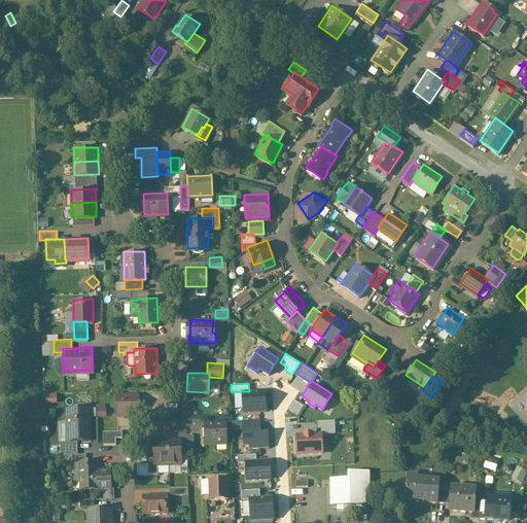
[(242,391),(243,410),(266,409),(265,390),(249,391),(242,391)]
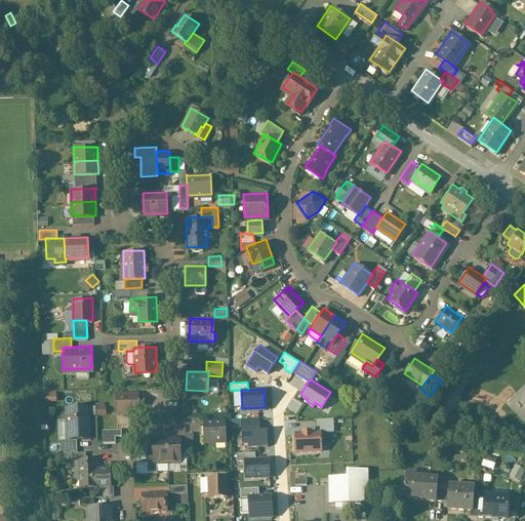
[(137,391),(116,392),(117,411),(137,410),(137,391)]
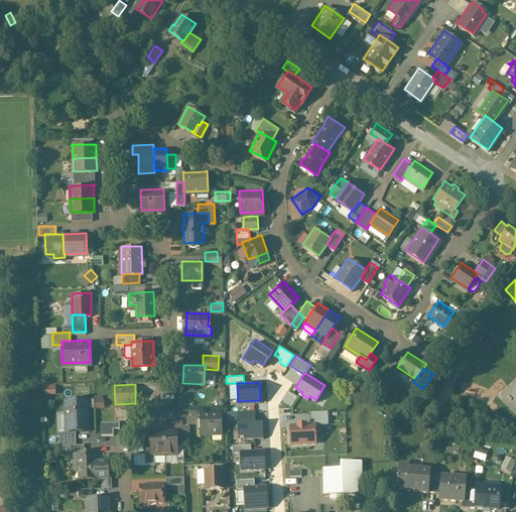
[(88,398),(65,398),(66,427),(89,426),(88,398)]
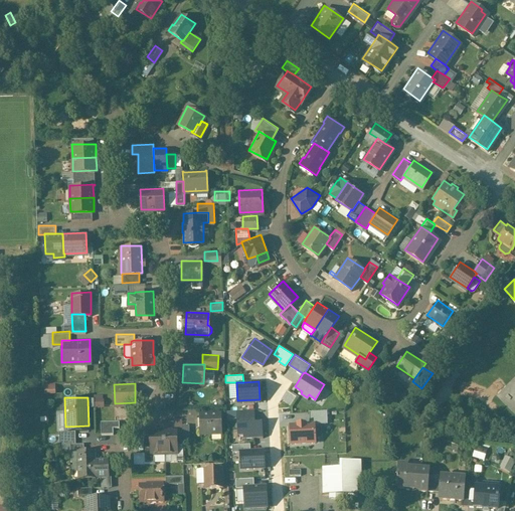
[(236,416),(254,415),(253,407),(236,408),(236,416)]
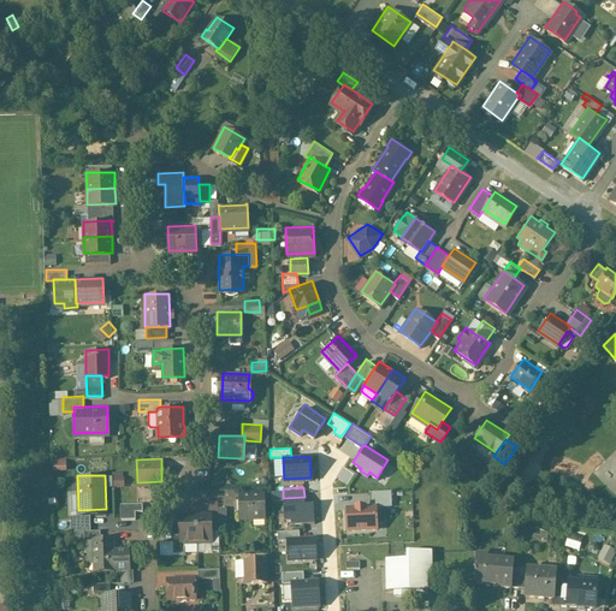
[(369,490),(371,505),(375,505),(392,504),(391,488),(369,490)]
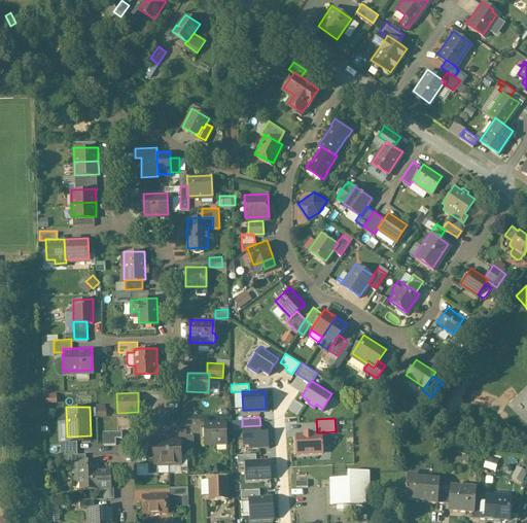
[(225,441),(224,420),(205,421),(205,441),(225,441)]
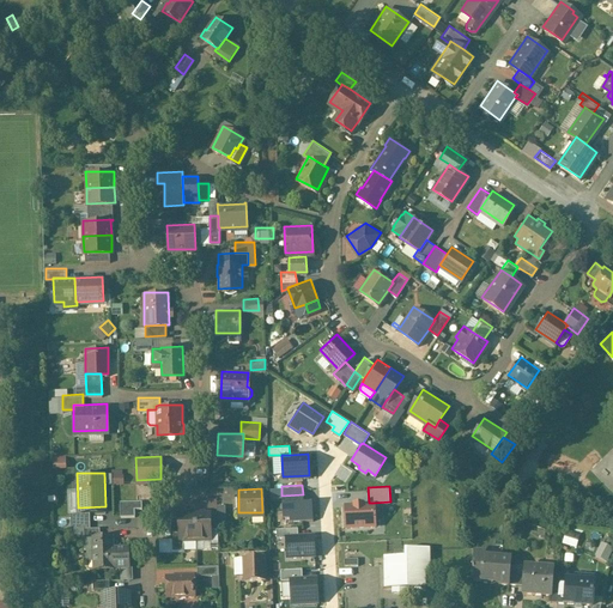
[(290,518),(313,517),(311,502),(303,502),(303,494),(281,496),(283,515),(290,515),(290,518)]
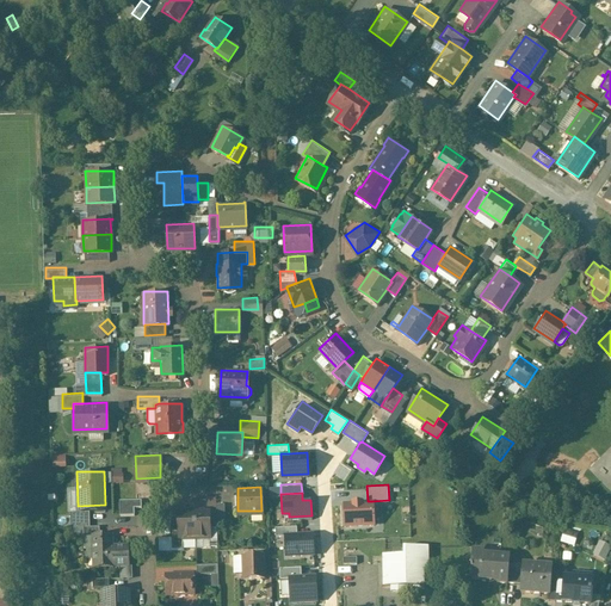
[(141,496),(119,498),(119,512),(134,512),(134,505),(141,505),(141,496)]
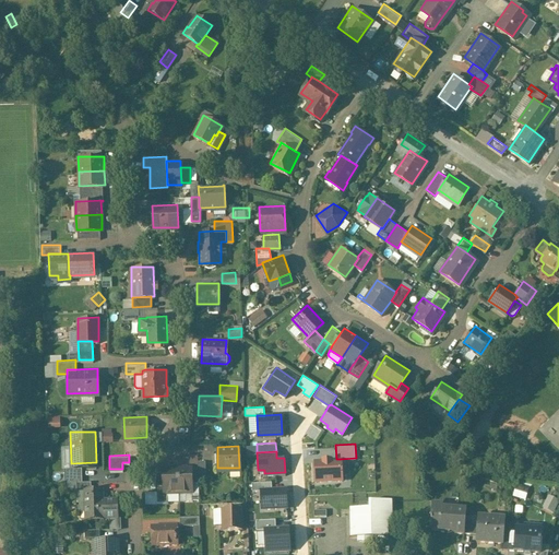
[(316,480),(342,479),(341,459),(336,459),(331,459),(323,459),(323,460),(314,460),(316,480)]
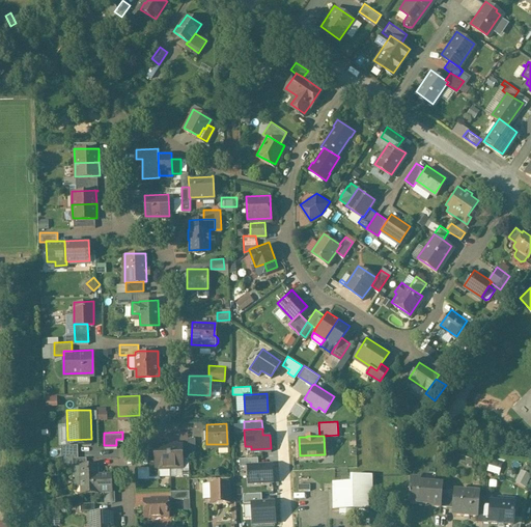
[(160,444),(155,444),(155,459),(156,466),(159,466),(169,465),(169,441),(160,441),(160,444)]
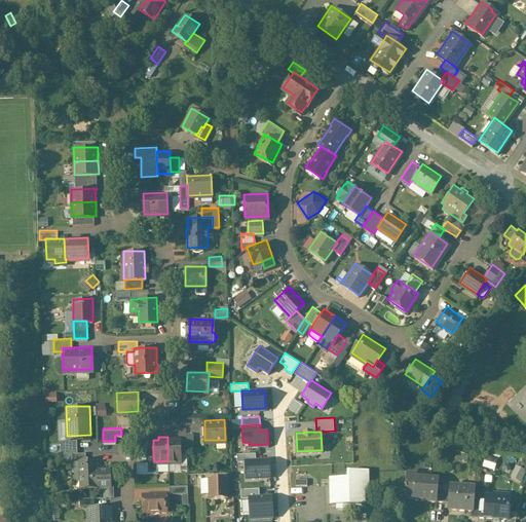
[(175,437),(167,437),(167,460),(181,460),(180,452),(180,439),(175,439),(175,437)]
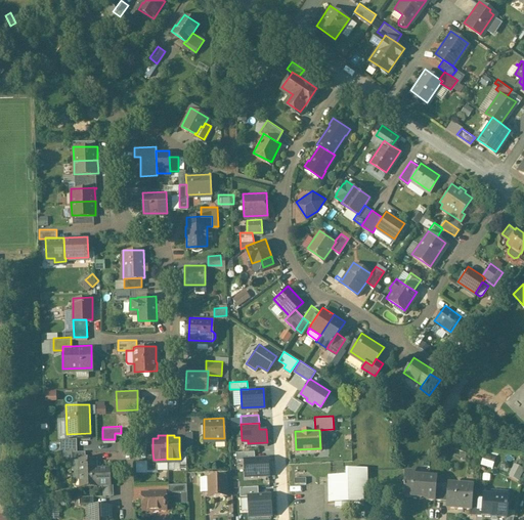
[(77,436),(59,437),(60,450),(72,449),(77,449),(77,436)]
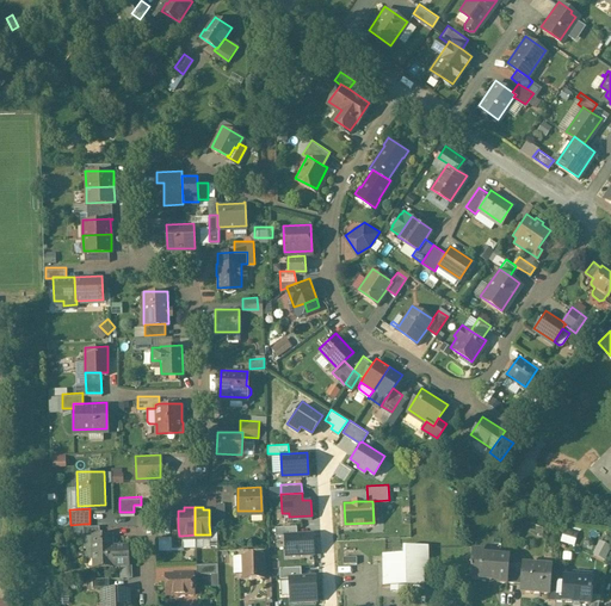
[(284,533),(297,533),(296,524),(275,525),(276,535),(284,533)]
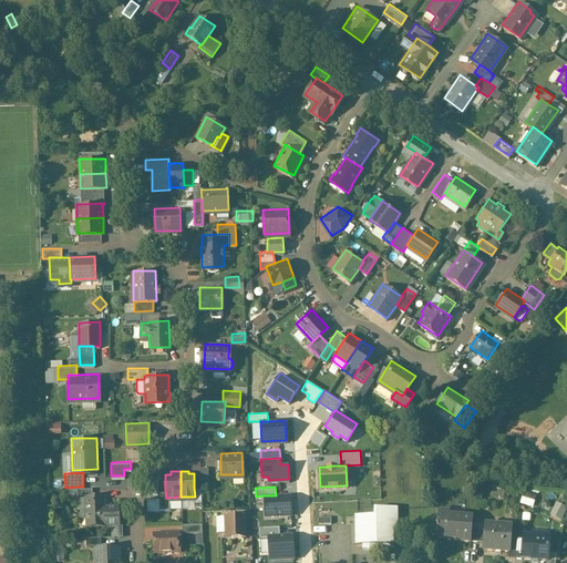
[(166,498),(165,490),(158,490),(160,507),(169,507),(169,498),(166,498)]
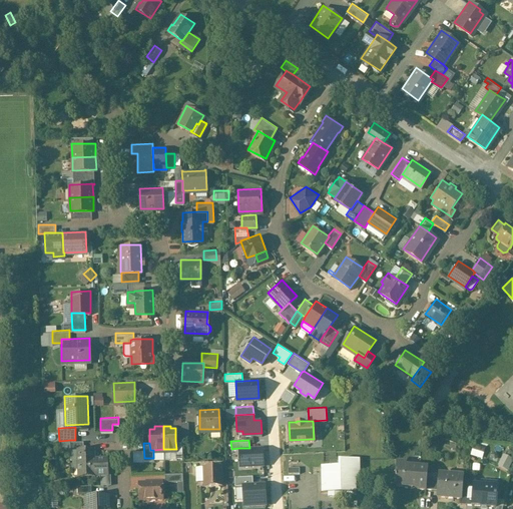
[(83,447),(77,447),(77,460),(71,460),(72,466),(77,466),(77,474),(79,474),(94,474),(94,473),(107,473),(106,455),(93,456),(93,447),(83,447)]
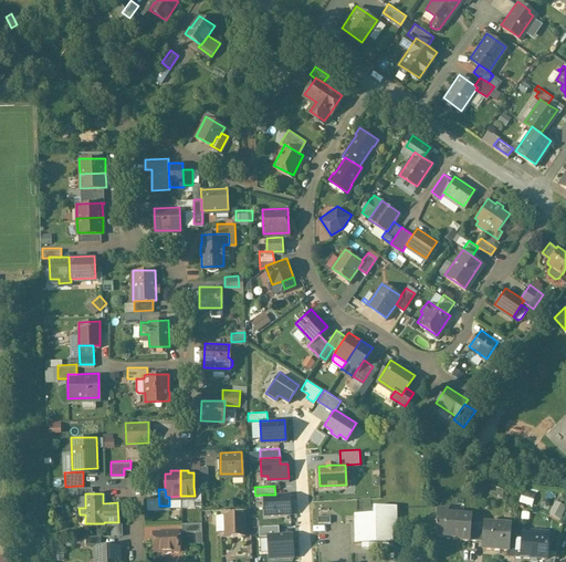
[(263,495),(264,513),(291,512),(290,493),(275,495),(263,495)]
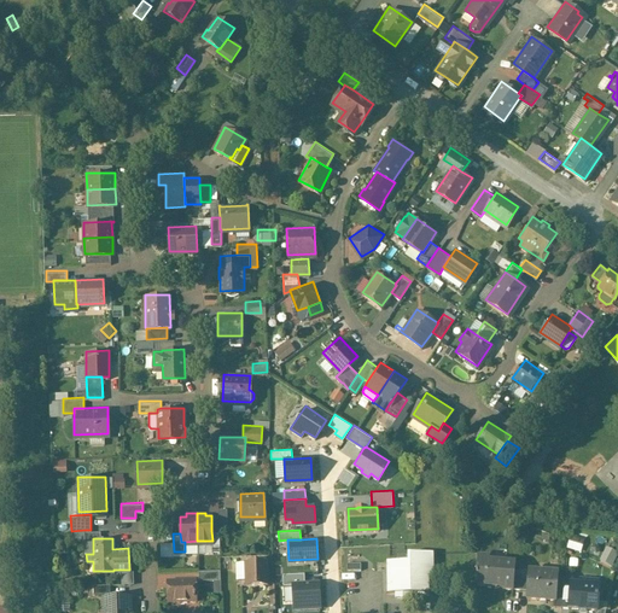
[(432,549),(408,549),(408,558),(386,558),(388,589),(395,589),(396,589),(396,588),(408,587),(408,589),(409,589),(429,589),(429,574),(433,574),(432,549)]
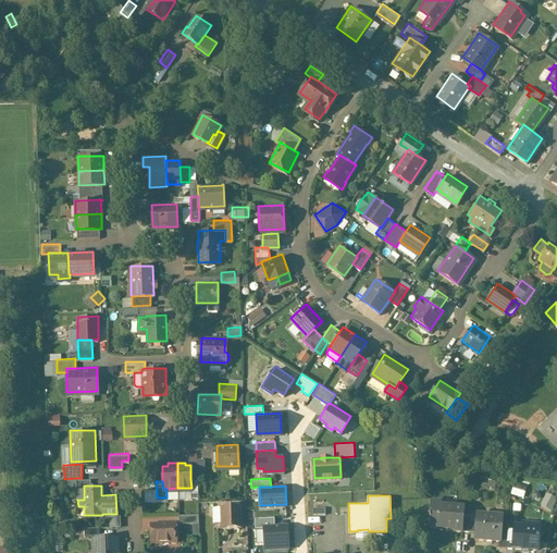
[(463,504),(441,502),(441,499),(430,498),(429,514),(430,515),(429,524),(436,525),(436,524),(452,525),(452,528),(460,529),(460,527),(462,515),(463,504)]
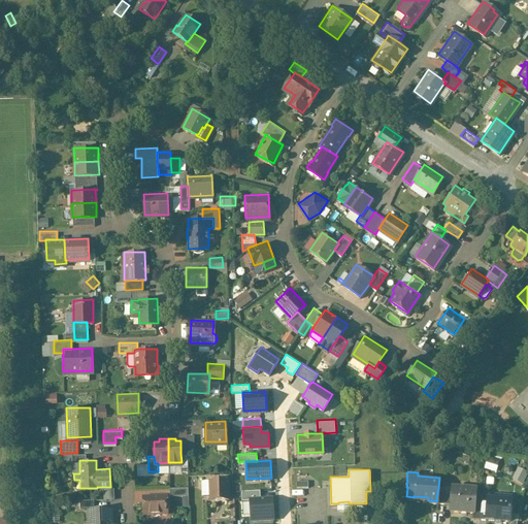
[(227,478),(209,479),(210,498),(228,497),(227,478)]
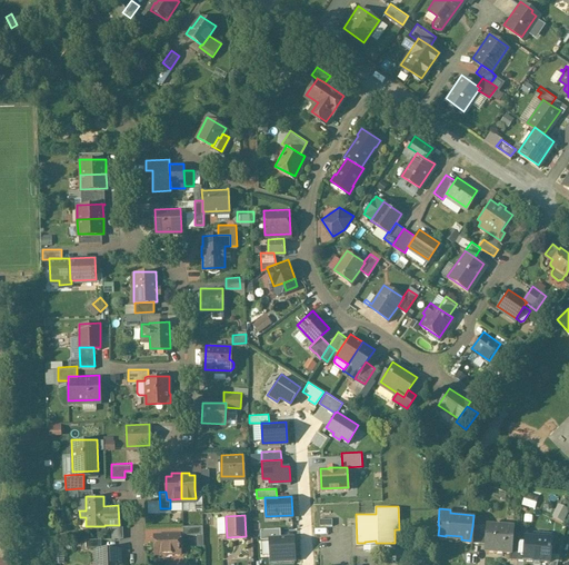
[(513,525),(487,523),(485,539),(485,548),(510,551),(511,551),(512,541),(513,525)]
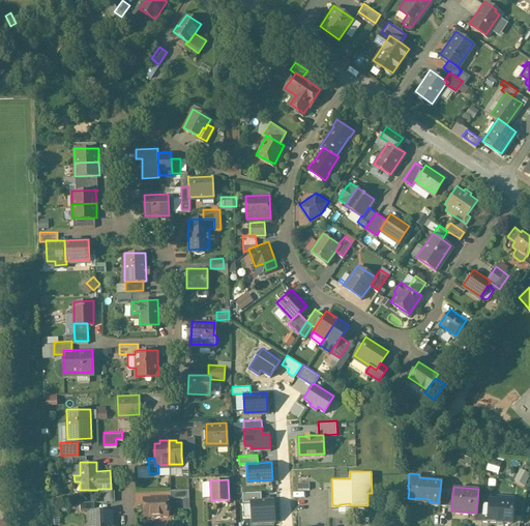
[(188,488),(170,488),(171,496),(188,496),(188,488)]
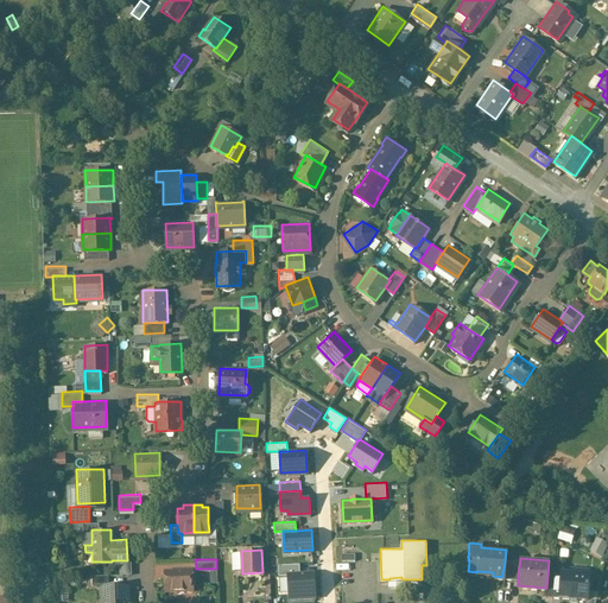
[(287,572),(299,572),(299,562),(278,563),(278,573),(287,572)]
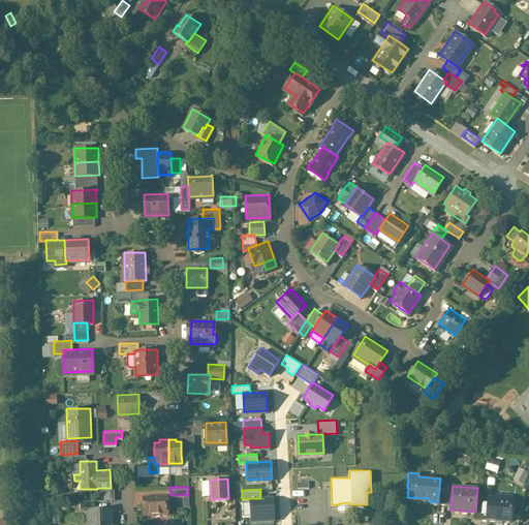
[(167,494),(144,495),(144,513),(167,512),(167,494)]
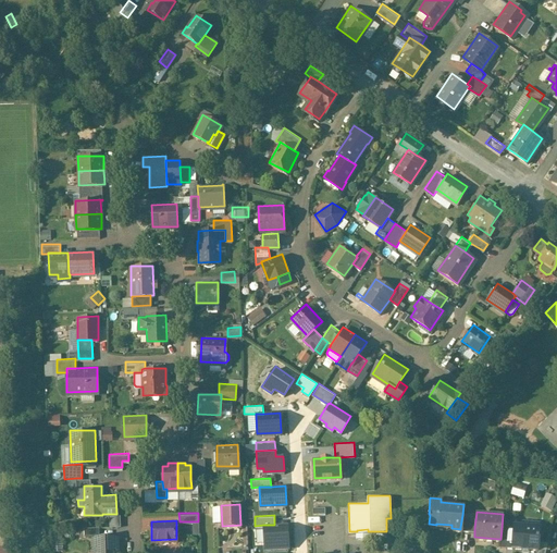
[(263,525),(264,548),(288,545),(287,524),(274,525),(263,525)]
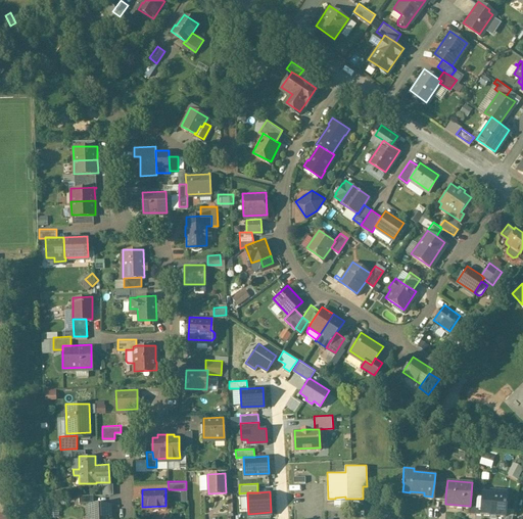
[(507,493),(483,492),(482,498),(481,512),(481,513),(505,514),(506,514),(506,511),(507,493)]
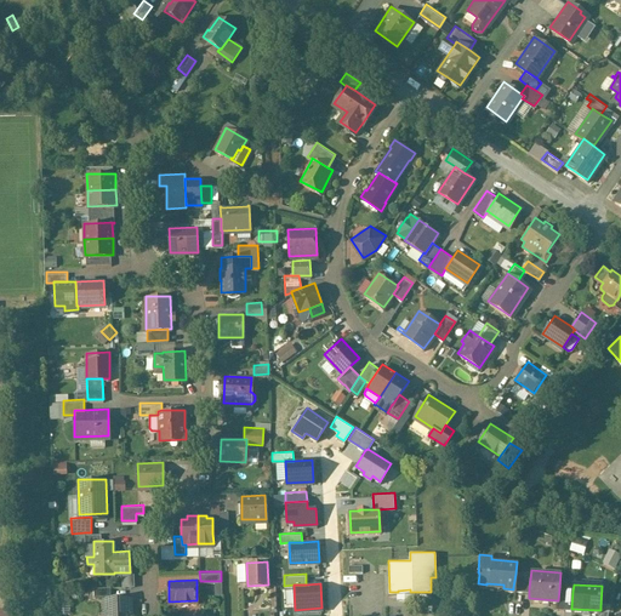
[(131,615),(131,597),(103,598),(104,614),(108,614),(108,615),(131,615)]
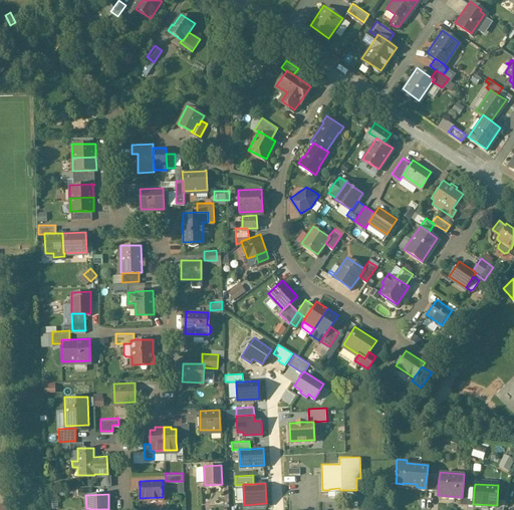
[(13,509),(14,500),(1,501),(1,509),(13,509)]
